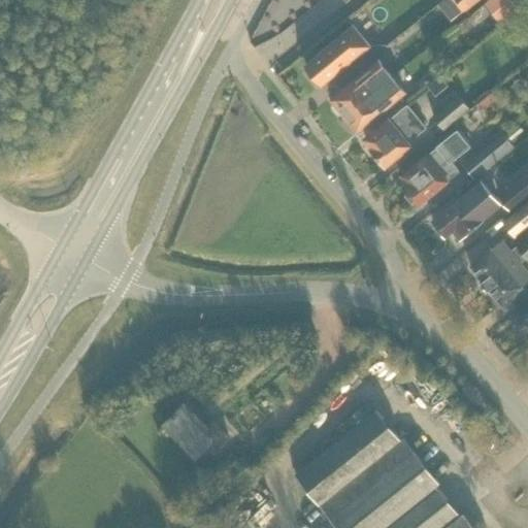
[(456,0),(465,11),(480,0),(456,0)]
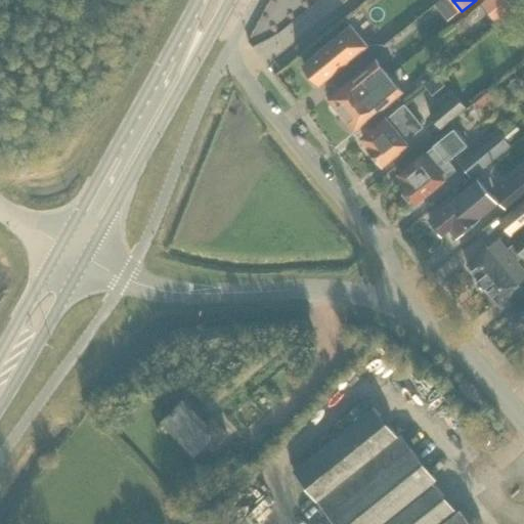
[(509,0),(485,0),(482,2),(497,22),(515,7),(509,0)]
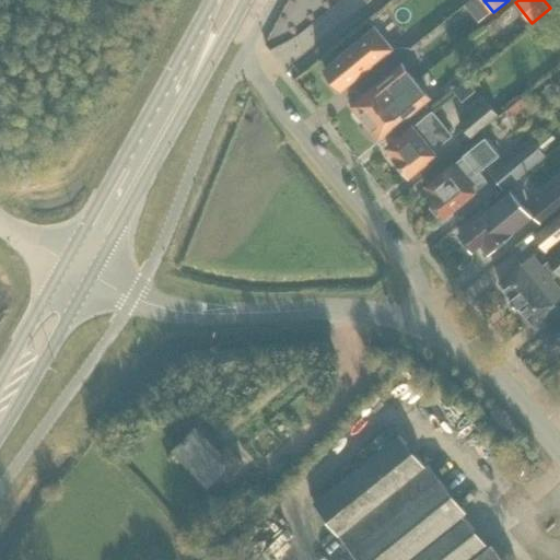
[(354,81),(378,61),(393,49),(374,25),(359,38),(360,39),(336,59),(339,61),(324,73),(337,90),(352,78),(354,81)]
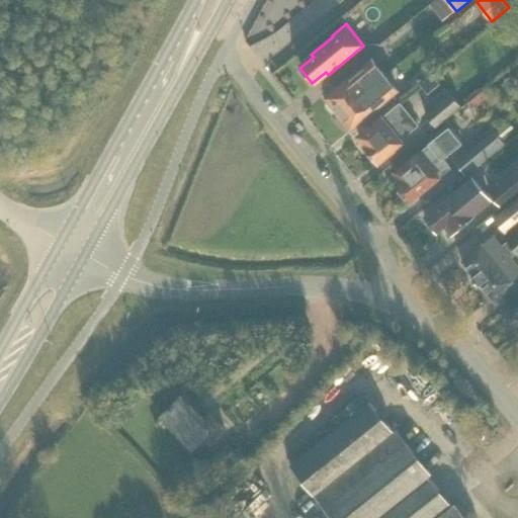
[(365,90),(384,75),(371,59),(335,88),(337,90),(326,99),(337,113),(365,90)]
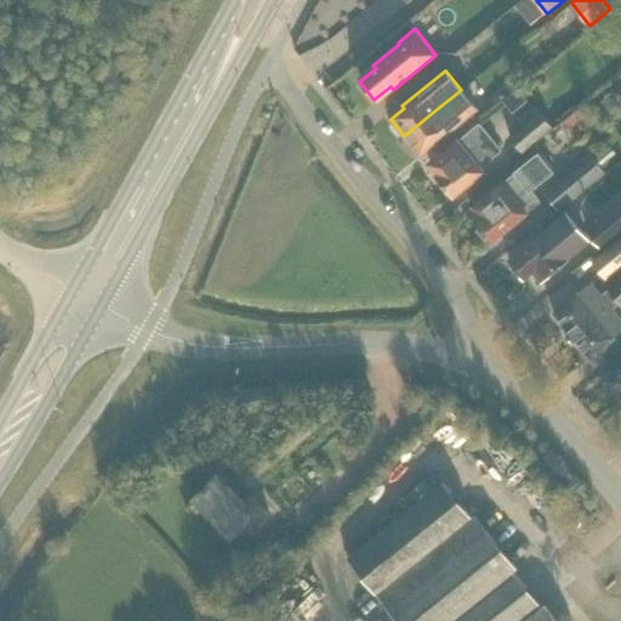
[(438,108),(404,136),(419,153),(432,142),(434,144),(477,109),(461,90),(438,108)]
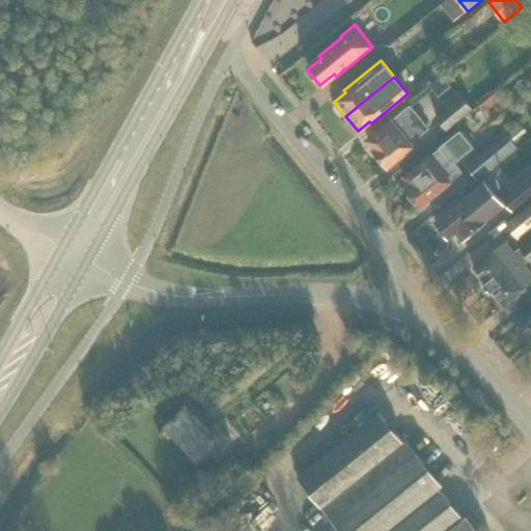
[(447,131),(472,109),(460,94),(435,116),(447,131)]
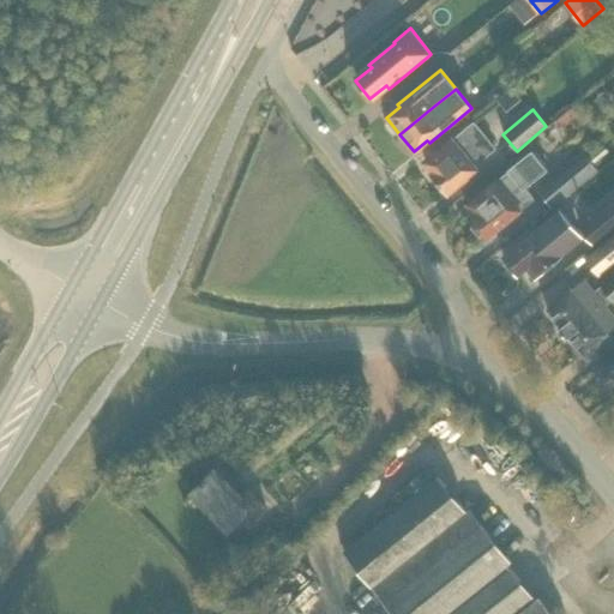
[(447,192),(476,170),(474,167),(497,149),(475,122),(425,162),(434,174),(433,175),(447,192)]
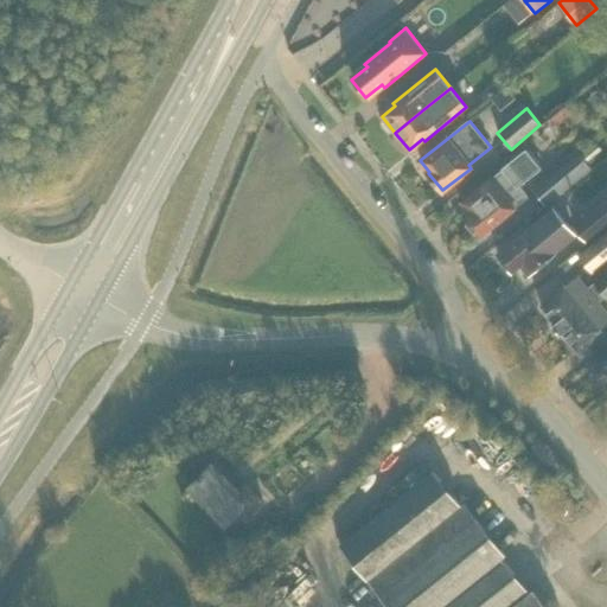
[(521,186),(542,168),(525,148),(500,168),(502,170),(491,178),(490,178),(461,202),(471,212),(466,216),(468,219),(467,224),(466,224),(473,232),(479,231),(481,235),(529,197),(521,186)]
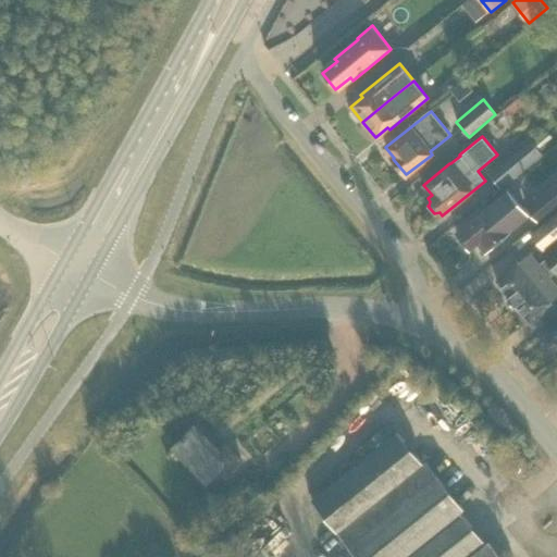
[(500,188),(543,155),(529,137),(509,153),(510,155),(489,173),(500,188)]
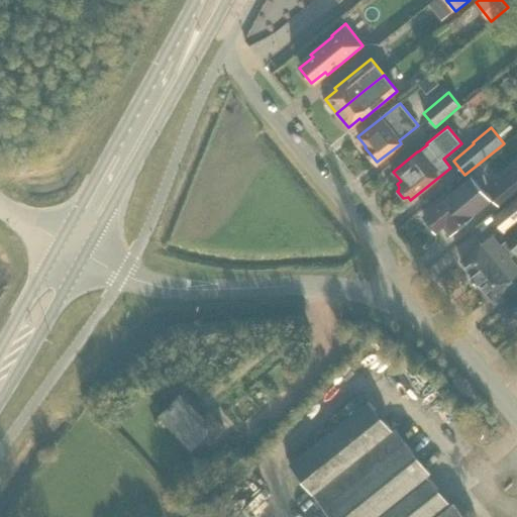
[(500,206),(516,192),(516,166),(487,191),(500,206)]
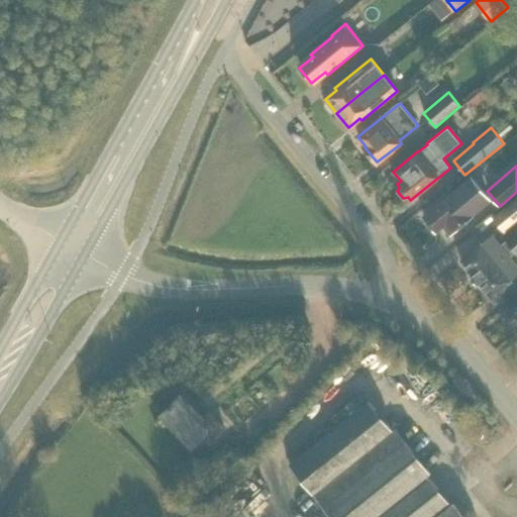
[(489,198),(471,177),(451,193),(423,216),(436,232),(443,226),(449,234),(471,217),(470,216),(482,206),(481,204),(489,198)]
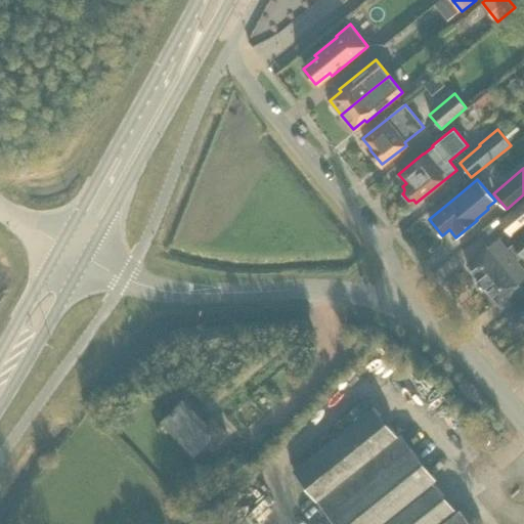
[(523,199),(498,220),(511,236),(523,224),(523,199)]
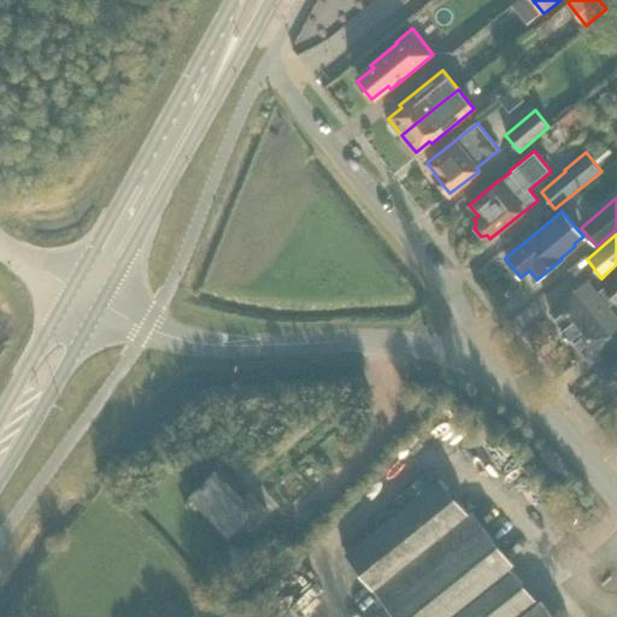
[(548,311),(563,329),(562,330),(570,339),(571,338),(585,356),(610,335),(616,328),(616,318),(607,306),(613,300),(616,304),(616,276),(604,288),(597,294),(587,281),(575,292),(574,291),(548,311)]
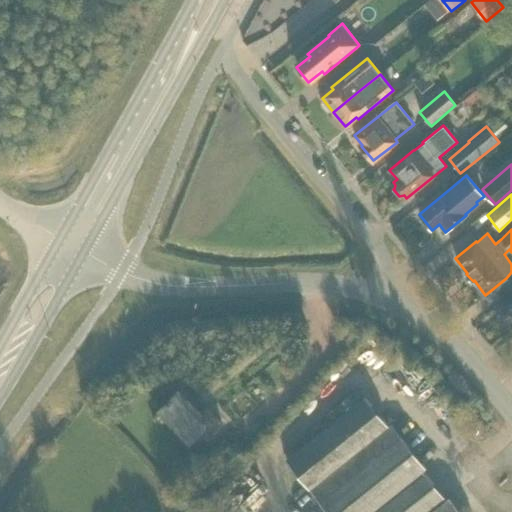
[(511,304),(501,314),(511,327),(511,328),(511,304)]
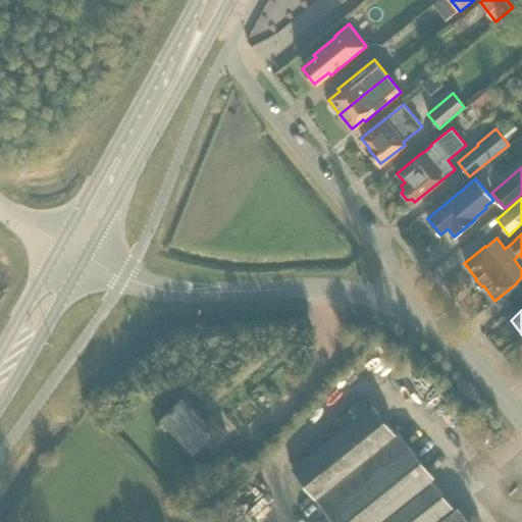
[(201,419),(183,401),(175,408),(174,408),(170,411),(171,412),(164,419),(194,449),(205,438),(212,446),(212,447),(212,448),(226,433),(207,414),(201,419)]
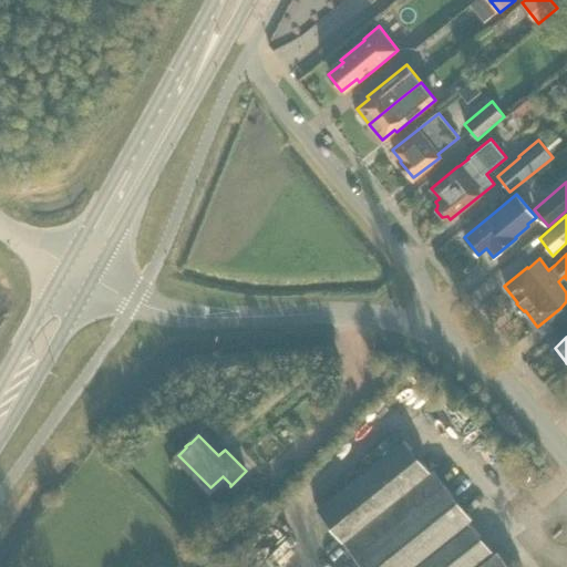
[(430,472),(404,440),(317,509),(362,566),(511,566),(498,550),(494,554),(468,521),(472,518),(433,470),(430,472)]
